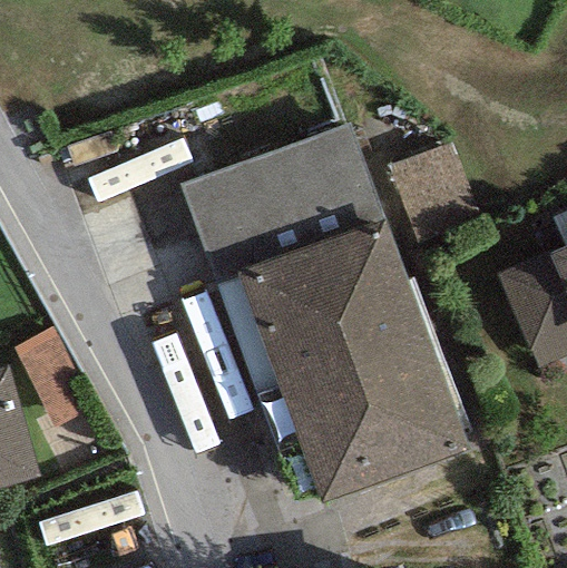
[(351,121),(182,183),(258,394),(280,385),(323,501),(469,449),(351,121)]
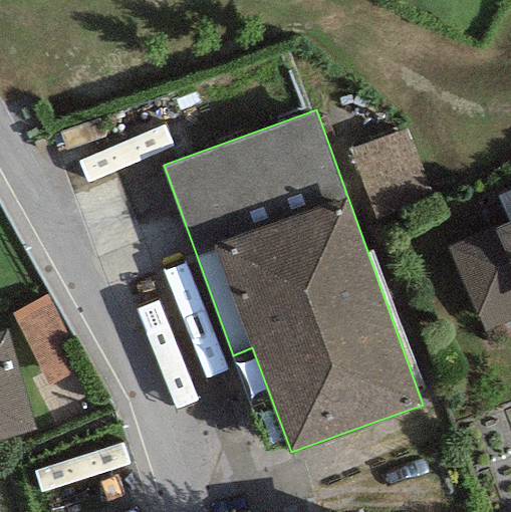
[(373,190),(429,172),(412,120),(356,139),(373,190)]
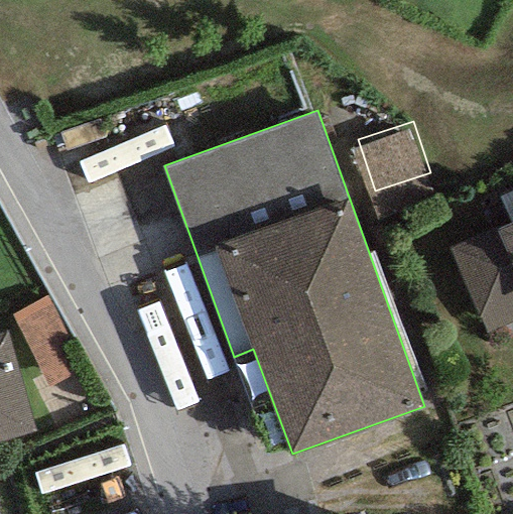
[(512,219),(450,248),(488,333),(512,320),(512,219)]
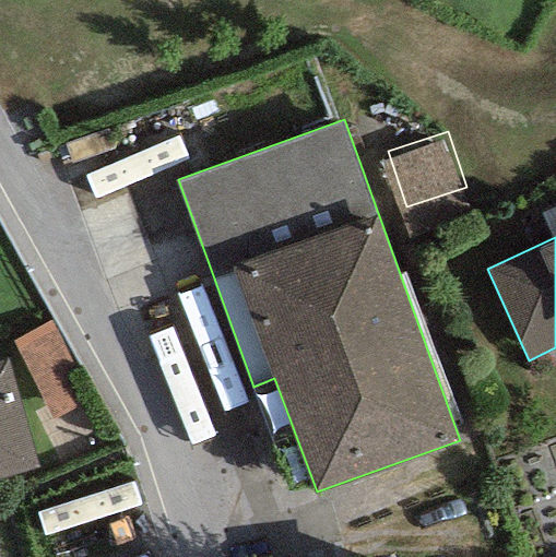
[(54,417),(92,398),(51,321),(14,341),(54,417)]
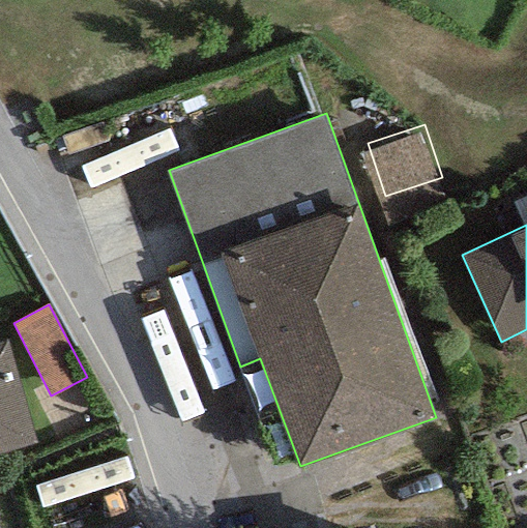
[(8,338),(0,340),(0,452),(38,442),(8,338)]
